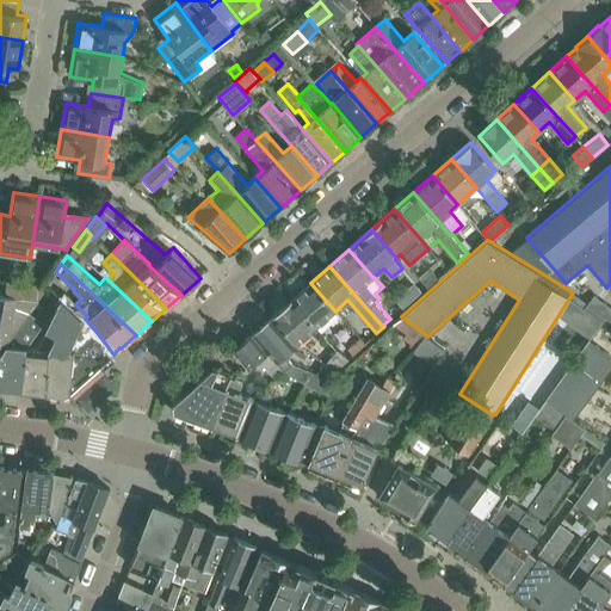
[(429,287),(439,277),(432,269),(421,278),(429,287)]
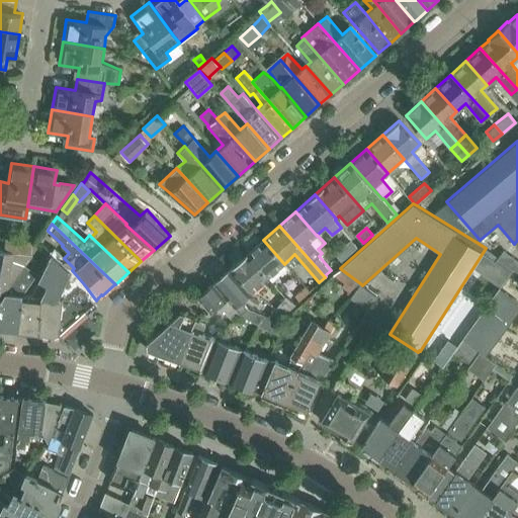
[(0,300),(25,264),(27,262),(33,253),(32,252),(33,242),(33,241),(5,238),(5,250),(0,249),(0,300)]
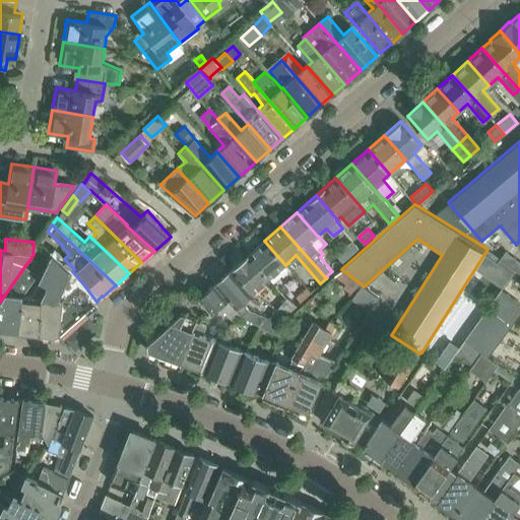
[(359,247),(352,240),(336,254),(343,261),(359,247)]
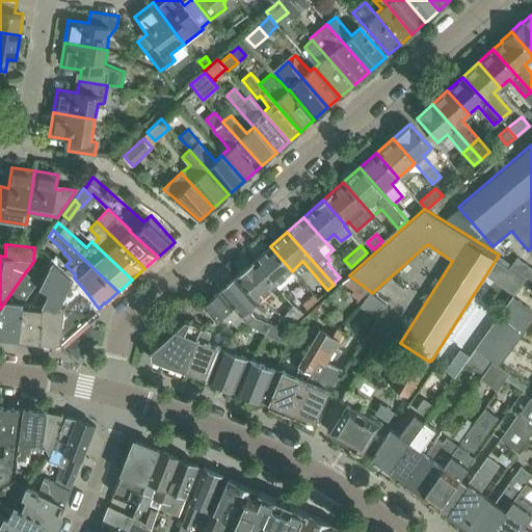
[(292,271),(270,246),(254,261),(275,286),(292,271)]
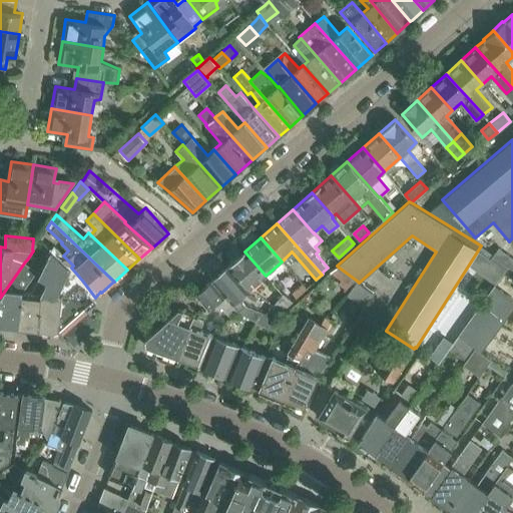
[(40,294),(36,330),(51,332),(54,332),(59,330),(61,328),(65,325),(95,298),(83,282),(71,268),(73,266),(63,255),(60,259),(51,249),(38,277),(39,277),(38,279),(46,282),(40,294)]
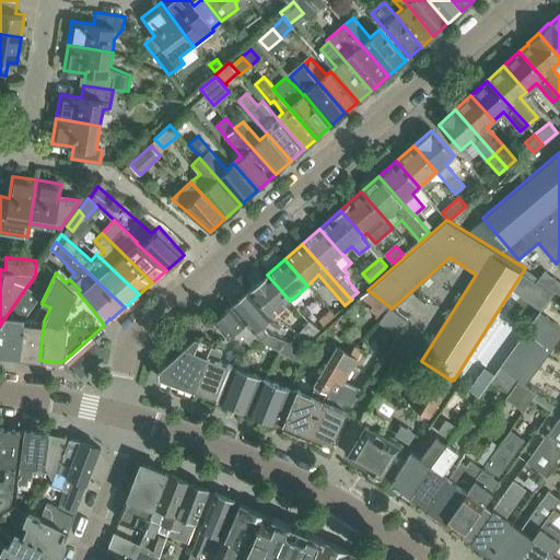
[(290,301),(267,275),(249,290),(272,316),(290,301)]
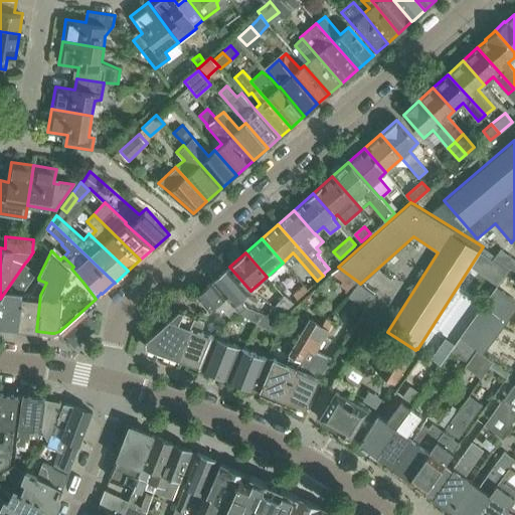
[(22,292),(24,292),(38,272),(25,263),(0,299),(0,326),(16,329),(21,293),(22,292)]
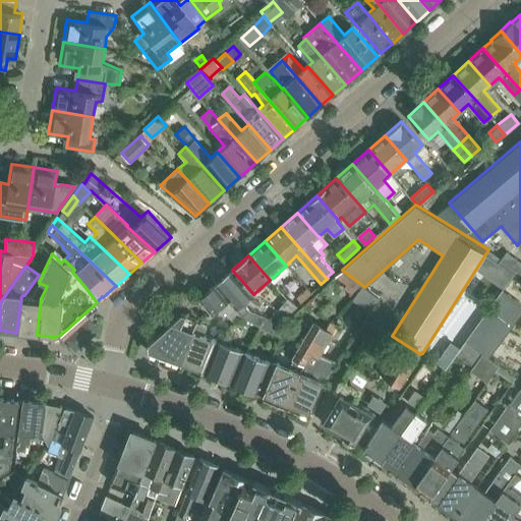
[(253,294),(232,270),(215,284),(229,300),(242,315),(249,310),(248,309),(249,309),(243,302),(253,294)]
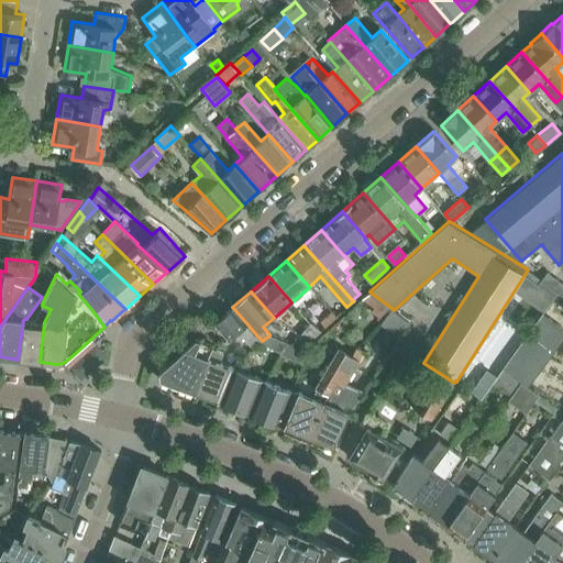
[(381,322),(392,308),(371,293),(363,298),(374,307),(371,311),(378,316),(376,319),(381,322)]
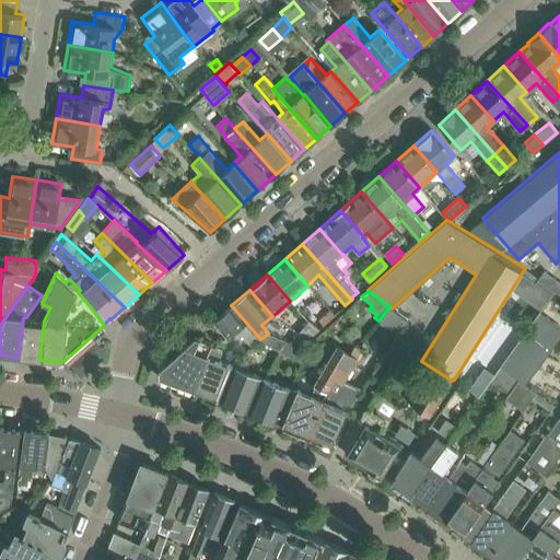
[(545,348),(559,326),(559,295),(553,291),(500,365),(518,378),(523,383),(547,350),(545,348)]
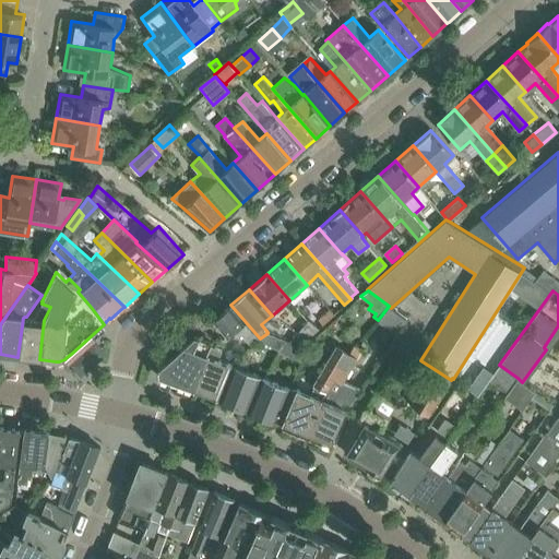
[(50,307),(42,304),(35,318),(26,317),(24,317),(23,318),(18,357),(39,359),(44,320),(50,307)]
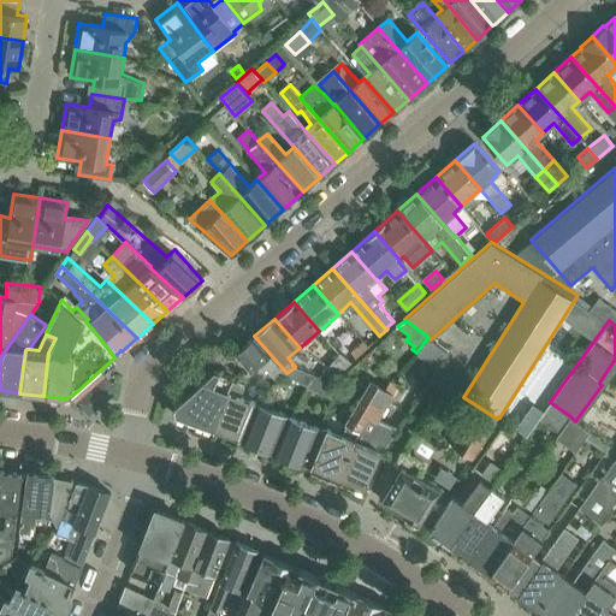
[(271,355),(254,336),(252,339),(235,354),(250,371),(261,362),(271,355)]
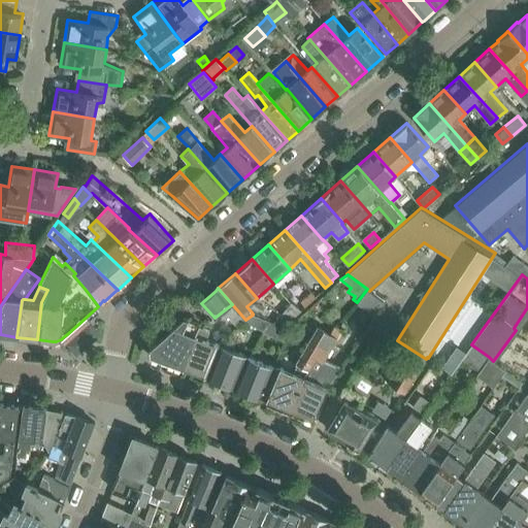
[(369,291),(367,289),(357,302),(357,303),(374,317),(385,302),(369,291)]
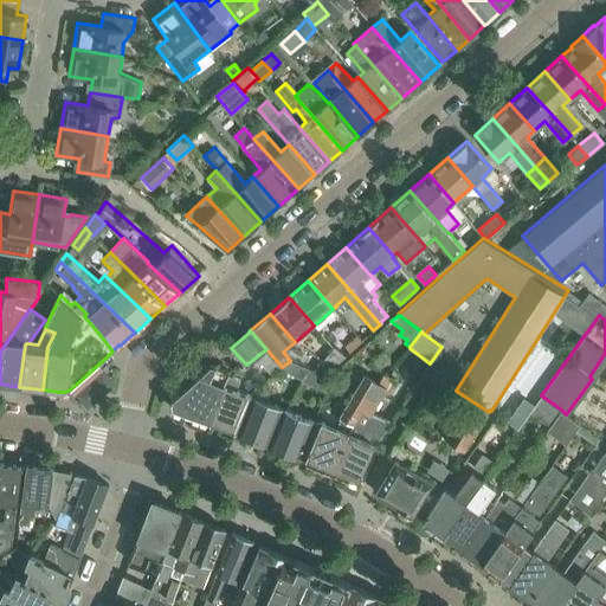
[(343,346),(348,352),(360,341),(355,336),(343,346)]
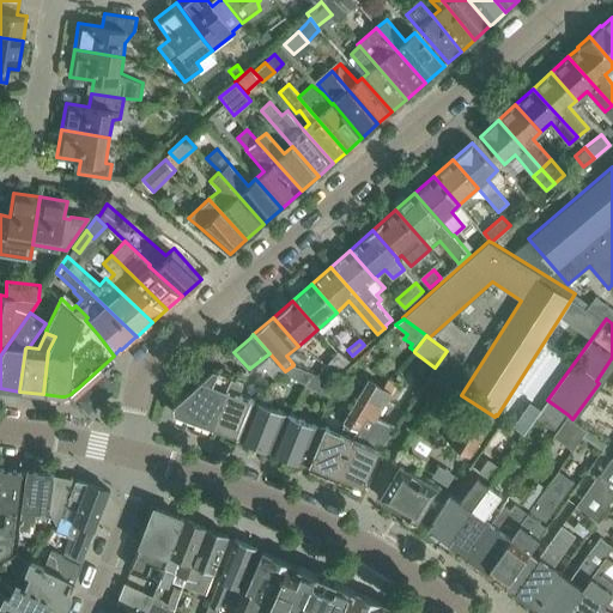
[(350,359),(339,351),(326,365),(337,372),(338,371),(350,359)]
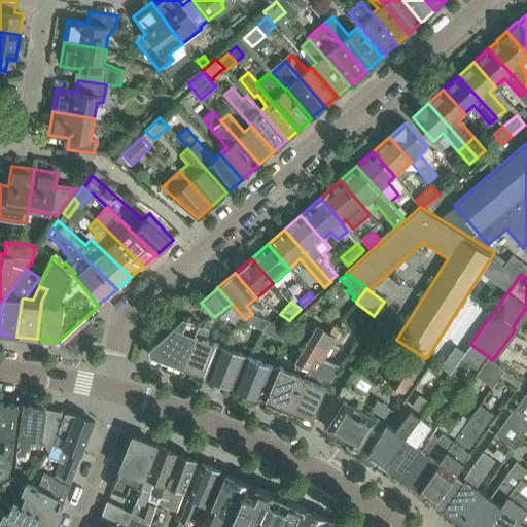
[(245,319),(232,304),(223,310),(238,325),(244,320),(245,319)]
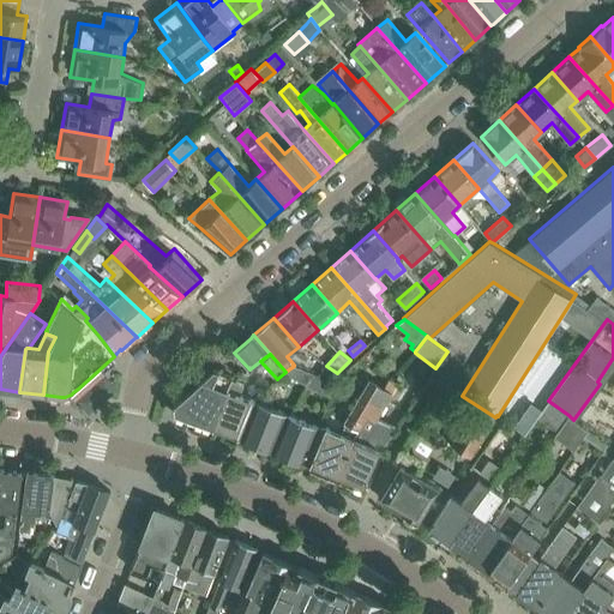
[(284,373),(283,374),(306,385),(313,374),(293,366),(286,372),(284,373)]
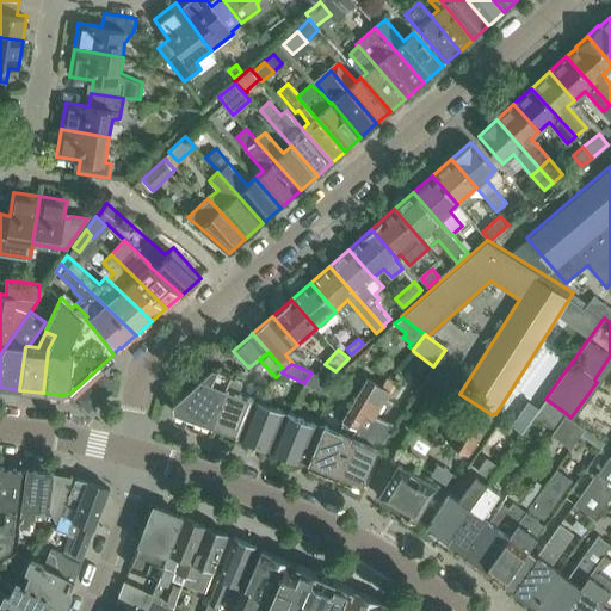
[(316,374),(315,375),(334,383),(340,375),(341,374),(340,372),(337,370),(335,371),(325,364),(316,374)]
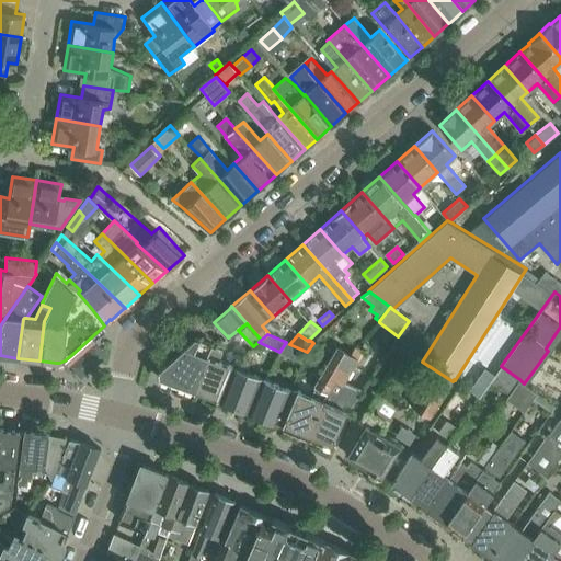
[(194,390),(210,346),(199,342),(199,339),(196,338),(159,370),(159,377),(194,390)]
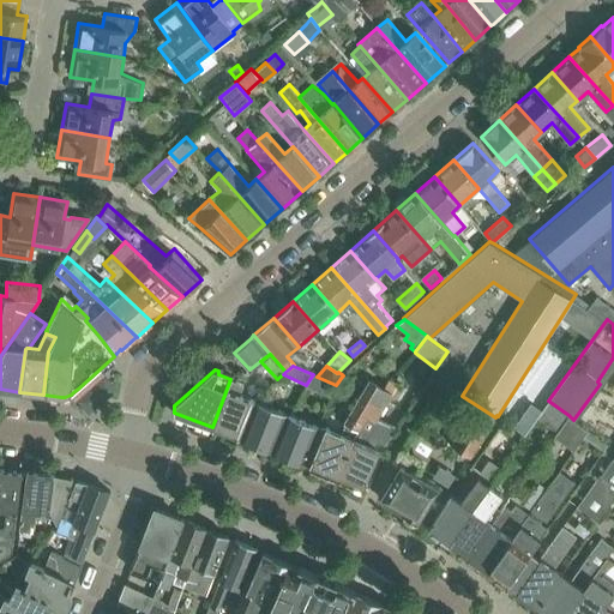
[(313,374),(306,385),(331,397),(336,385),(317,377),(313,374)]
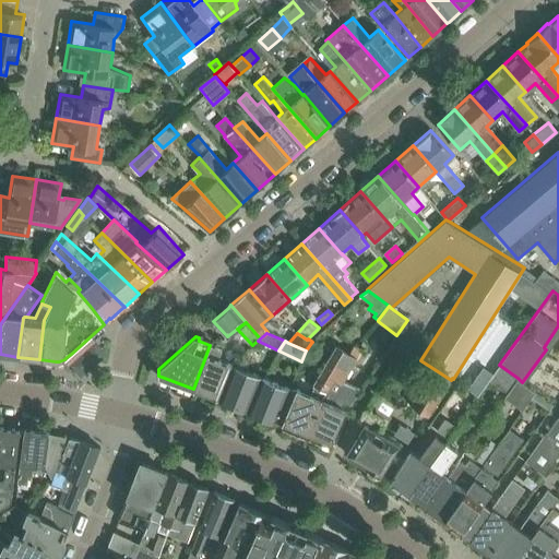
[(343,382),(343,381),(360,352),(356,346),(354,344),(349,352),(336,345),(313,383),(316,385),(311,394),(298,389),(282,424),(306,435),(323,396),(325,392),(326,393),(336,378),(343,382)]
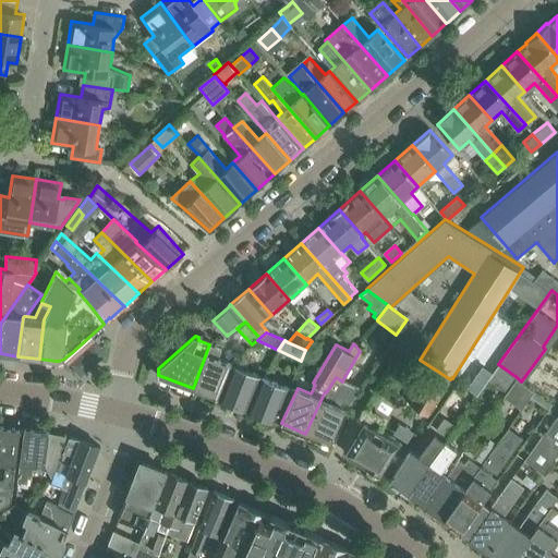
[(218,399),(232,364),(218,358),(222,349),(209,344),(193,388),(218,399)]
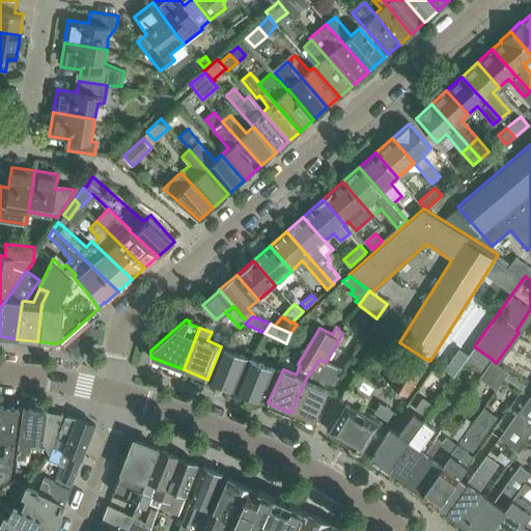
[(232,389),(240,369),(243,370),(248,357),(221,346),(207,380),(232,389)]
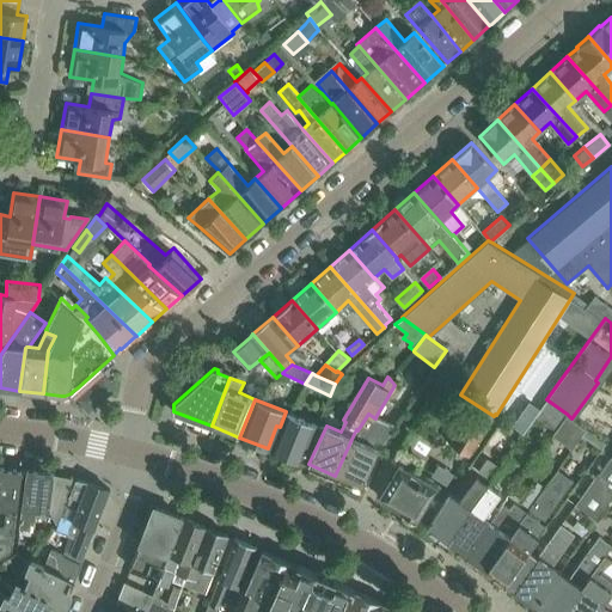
[(567,414),(546,399),(536,415),(556,429),(567,414)]
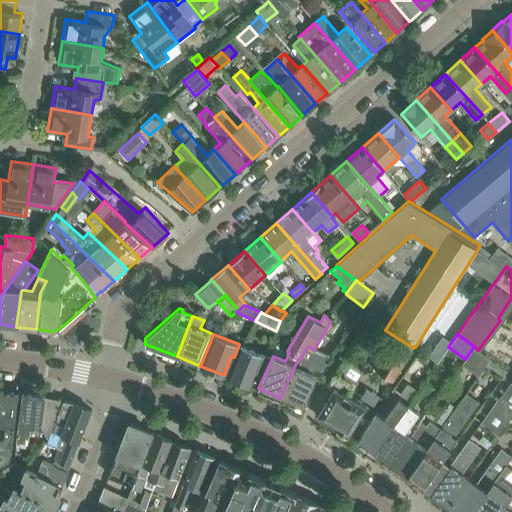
[(392,380),(413,348),(396,337),(376,369),(392,380)]
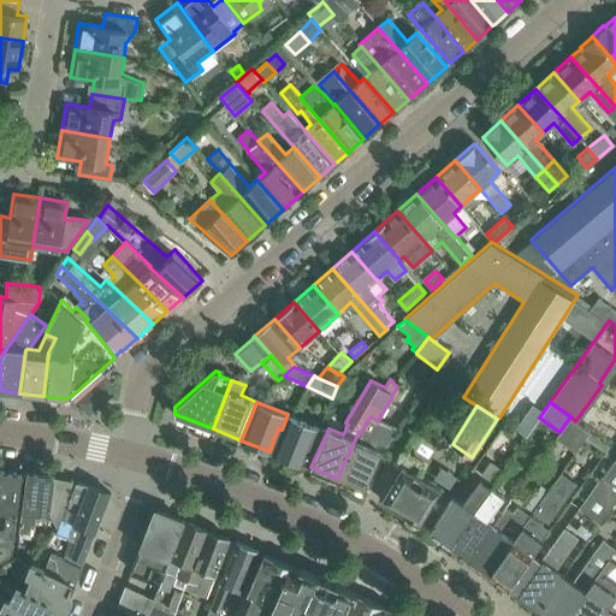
[(320,427),(288,414),(282,430),(285,431),(277,454),(304,465),(314,443),(320,427)]
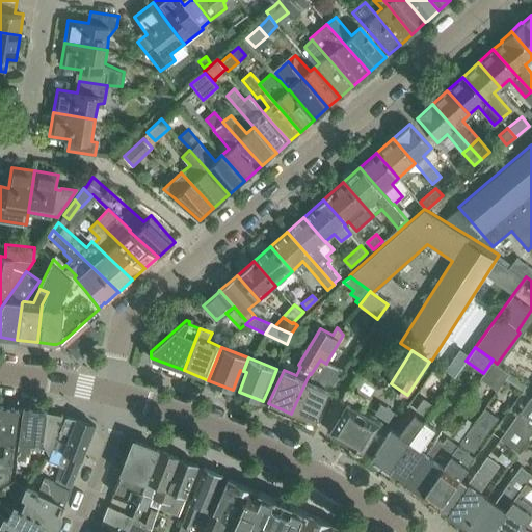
[(330,390),(333,388),(343,370),(326,364),(320,360),(311,374),(310,373),(308,377),(291,414),(315,424),(330,390)]
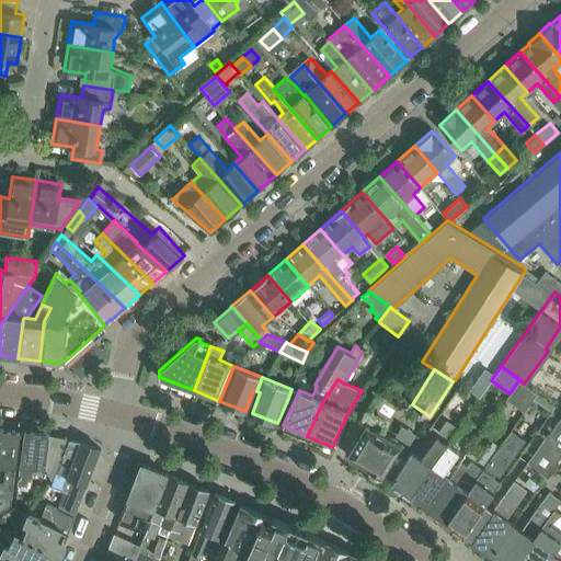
[(386,422),(368,412),(367,412),(362,421),(365,424),(347,455),(368,468),(368,469),(369,473),(376,478),(380,477),(381,476),(382,477),(382,476),(392,482),(408,458),(407,458),(411,450),(401,444),(380,432),(386,422)]
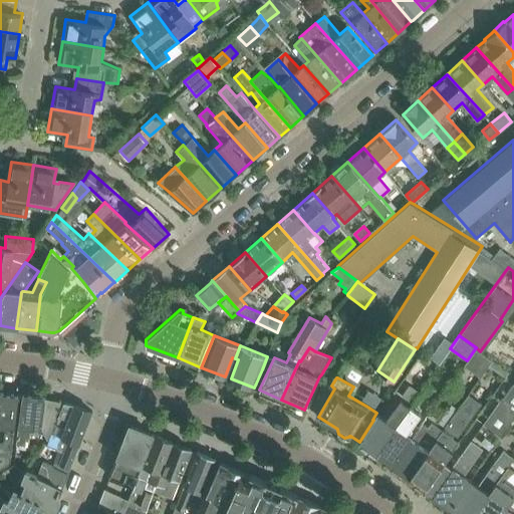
[(513,379),(483,423),(501,436),(513,417),(513,379)]
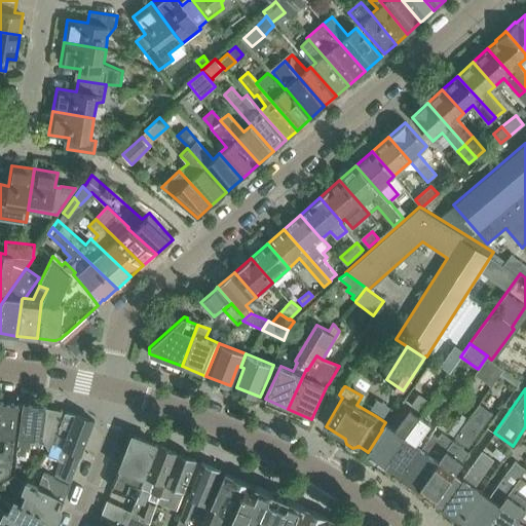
[(419,396),(410,409),(419,415),(420,414),(428,403),(419,396)]
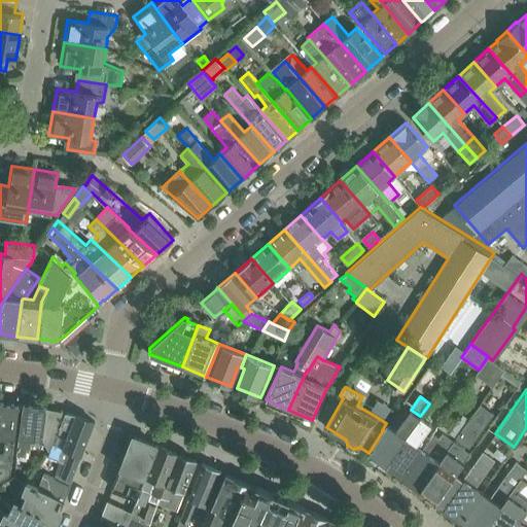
[(429,403),(421,415),(426,418),(437,402),(432,399),(429,403)]
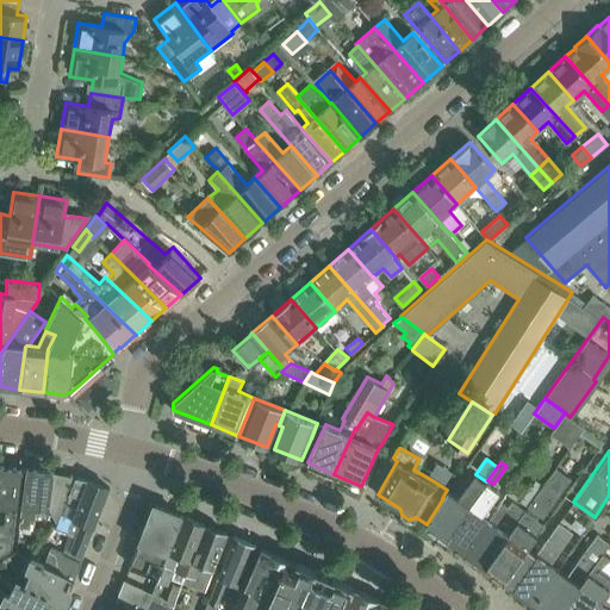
[(553,471),(542,462),(531,475),(530,475),(516,497),(528,505),(553,471)]
